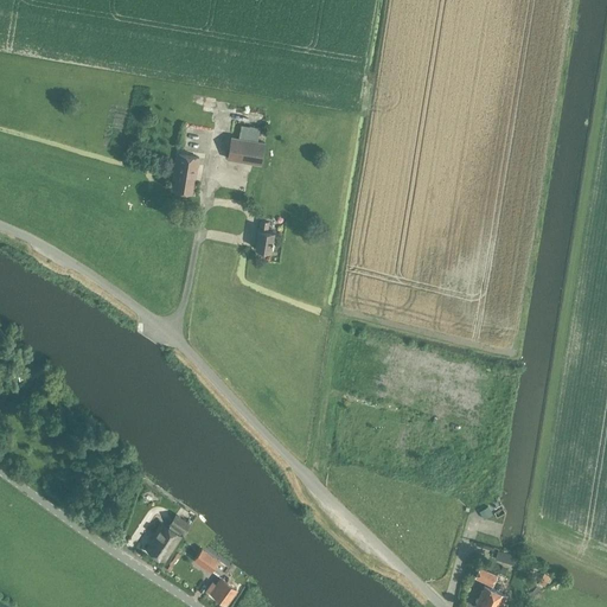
[(238,136),(230,135),(228,158),(261,163),(264,141),(257,140),(259,127),(241,125),(238,136)]
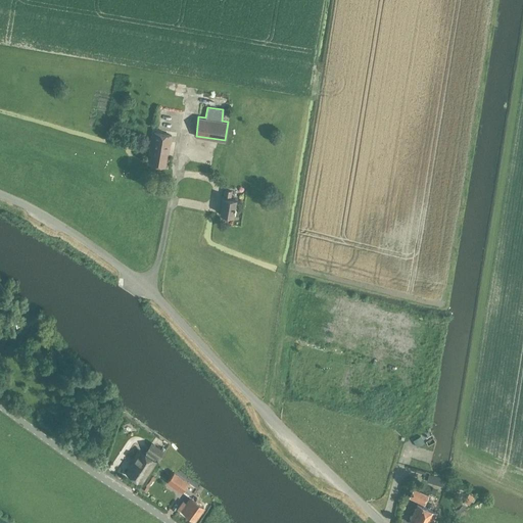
[(149,164),(167,167),(172,135),(154,132),(151,150),(151,156),(149,164)]
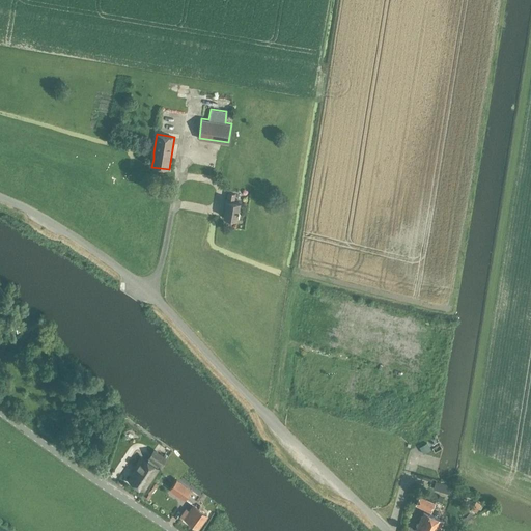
[(224,217),(238,219),(240,201),(234,201),(235,194),(228,193),(227,200),(226,200),(224,217)]
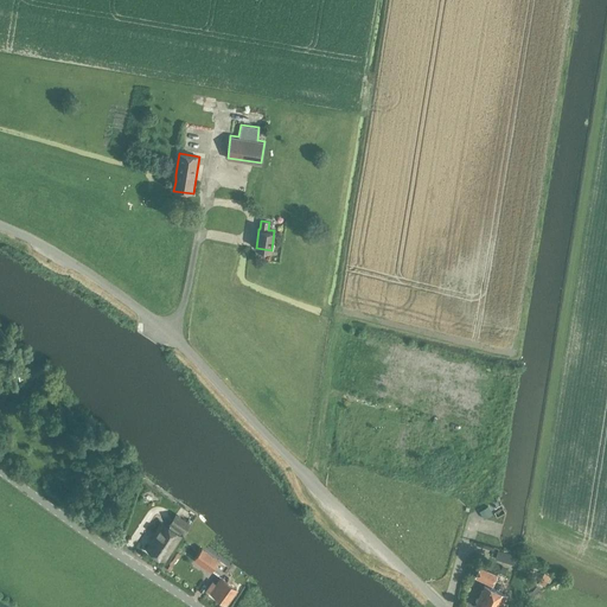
[(487,506),(479,511),(484,518),(492,513),(487,506)]
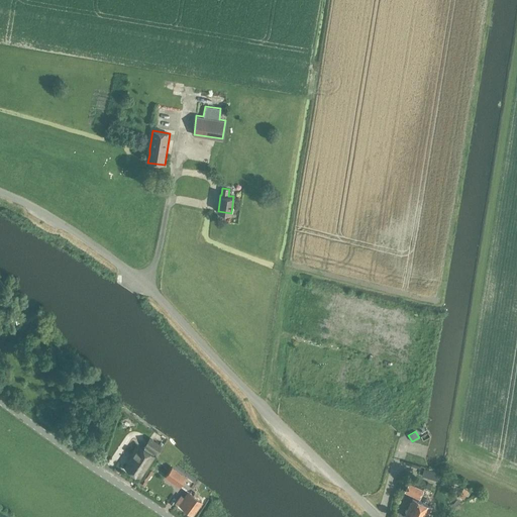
[(134,454),(126,467),(139,475),(145,467),(143,466),(145,462),(147,463),(152,454),(156,450),(157,452),(161,446),(149,438),(145,444),(146,445),(143,448),(137,444),(132,453),(134,454)]
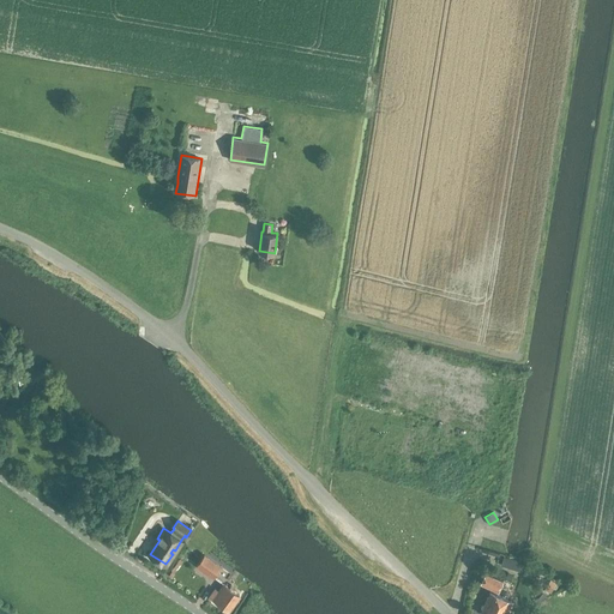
[(214,577),(222,566),(205,554),(197,565),(214,577)]
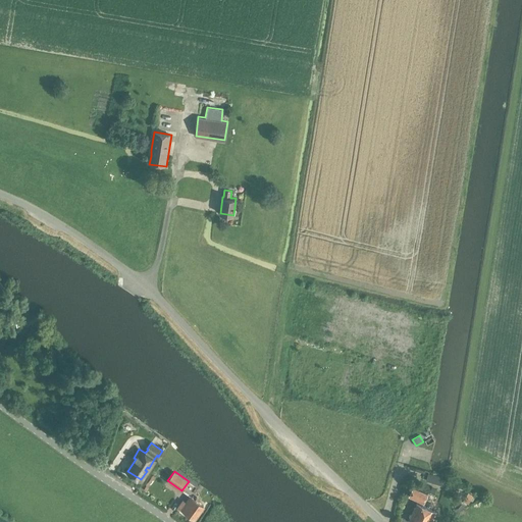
[(428,473),(426,481),(442,485),(445,477),(428,473)]
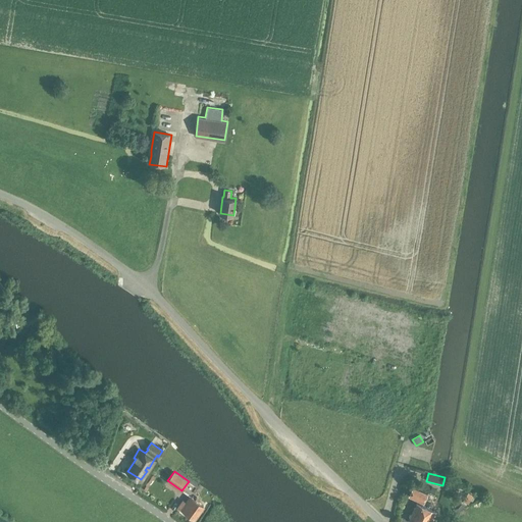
[(418,490),(414,499),(423,503),(427,494),(418,490)]
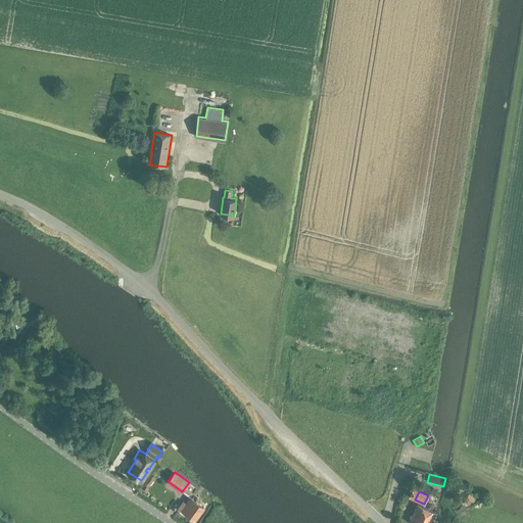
[(469,492),(463,504),(469,506),(474,495),(469,492)]
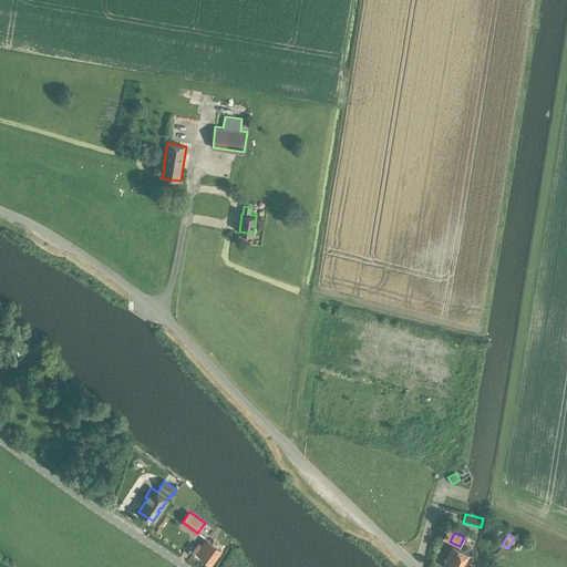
[(194,550),(210,563),(222,548),(216,545),(217,543),(214,539),(213,543),(207,538),(203,546),(198,543),(194,550)]
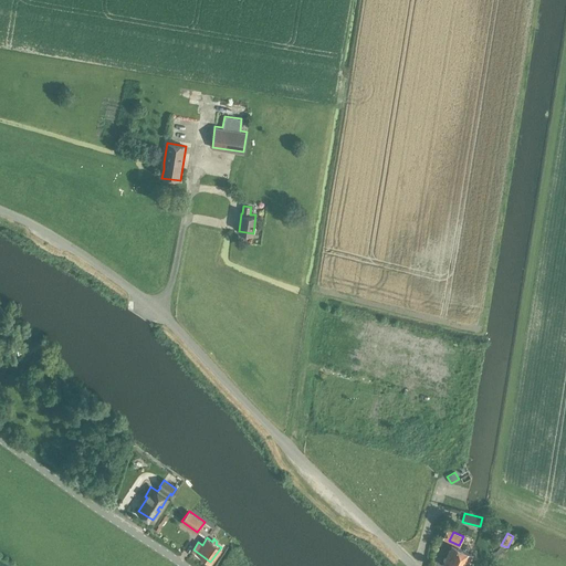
[(465,565),(467,565),(469,565),(470,565),(472,562),(469,561),(472,554),(452,544),(443,563),(449,565),(465,565)]
